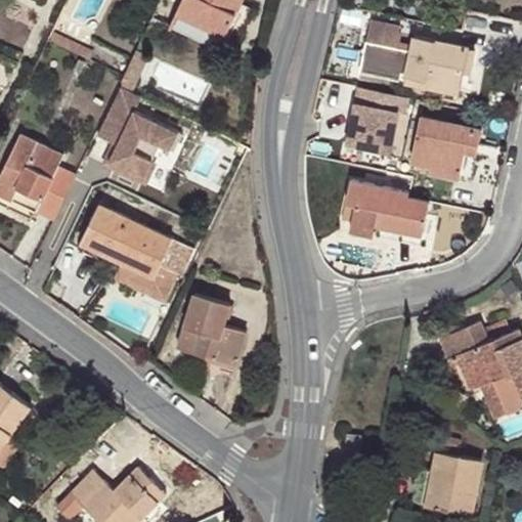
[(181,0),(176,13),(208,29),(218,5),(234,12),(240,0),(181,0)]
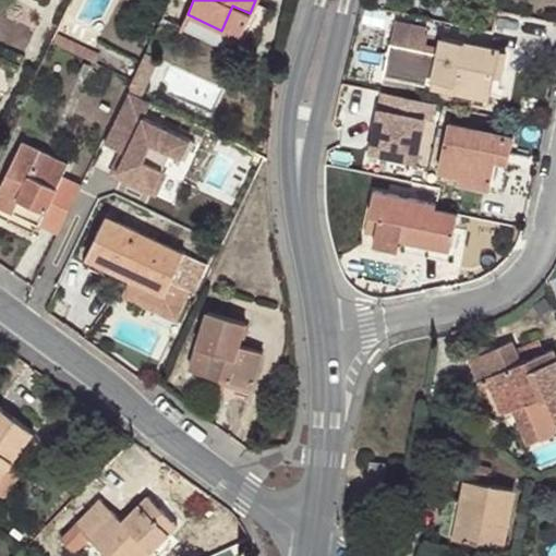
[(232,5),(221,31),(238,38),(250,13),(232,5)]
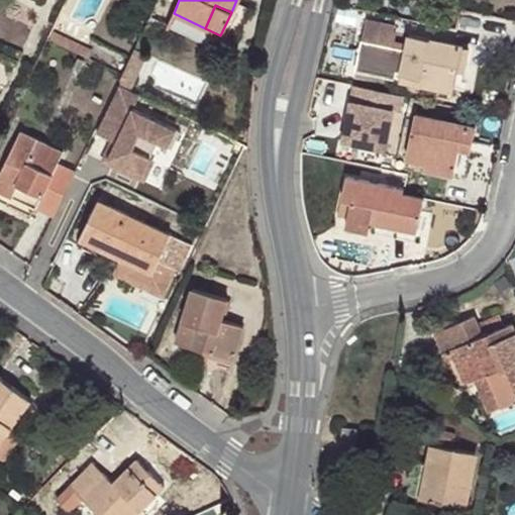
[(461,47),(408,36),(404,53),(358,43),(353,69),(451,90),(461,47)]
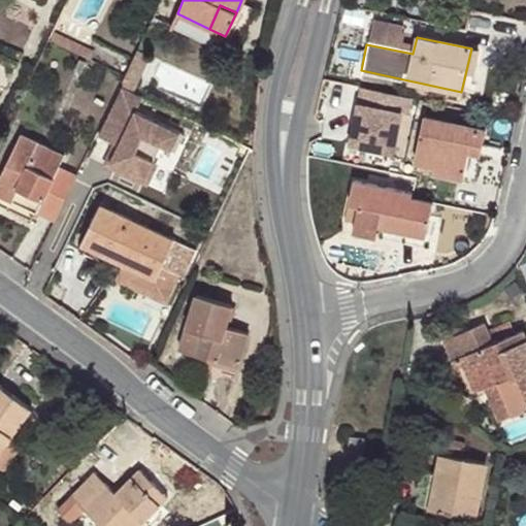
[(141,101),(120,91),(97,138),(116,148),(105,170),(140,188),(161,144),(175,152),(183,136),(134,113),(141,101)]
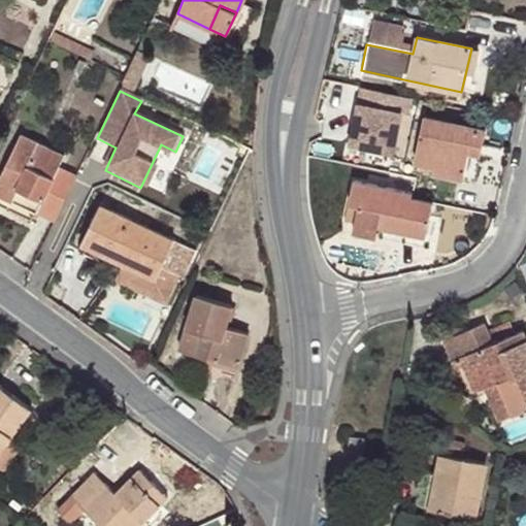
[(392,156),(403,104),(349,93),(338,144),(392,156)]
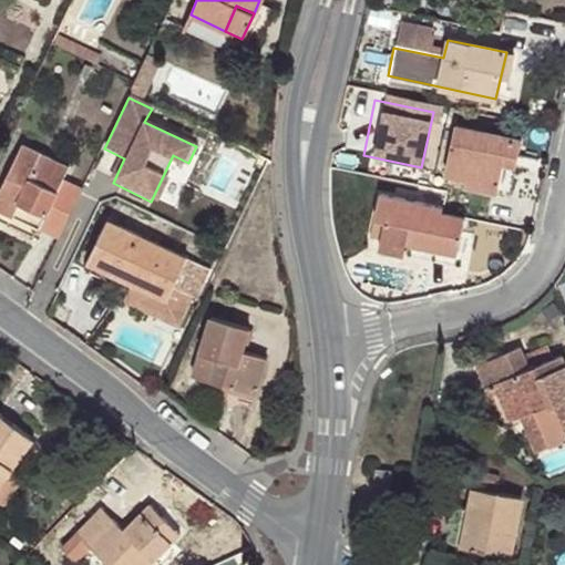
[(442,178),(461,183),(494,189),(494,196),(505,198),(520,140),(453,126),(442,178)]
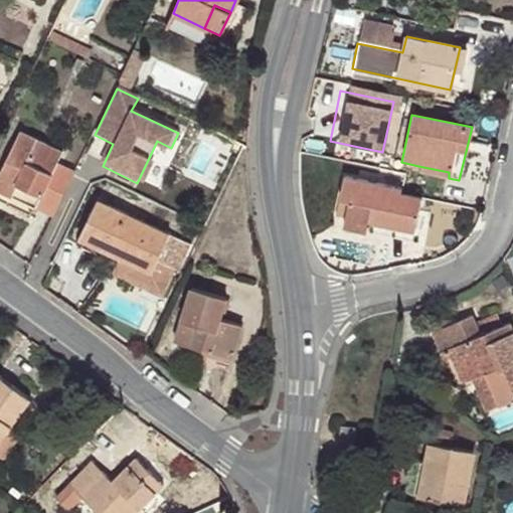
[(51,218),(73,173),(54,164),(60,153),(18,134),(0,171),(0,193),(10,198),(11,197),(16,185),(40,196),(34,209),(34,210),(51,218)]
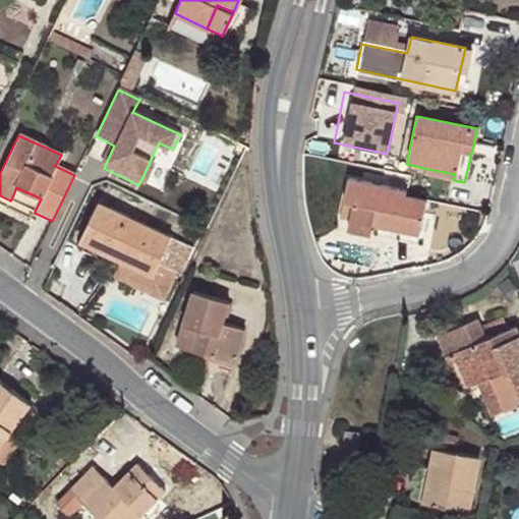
[(454,174),(423,168),(422,174),(454,180),(454,174)]
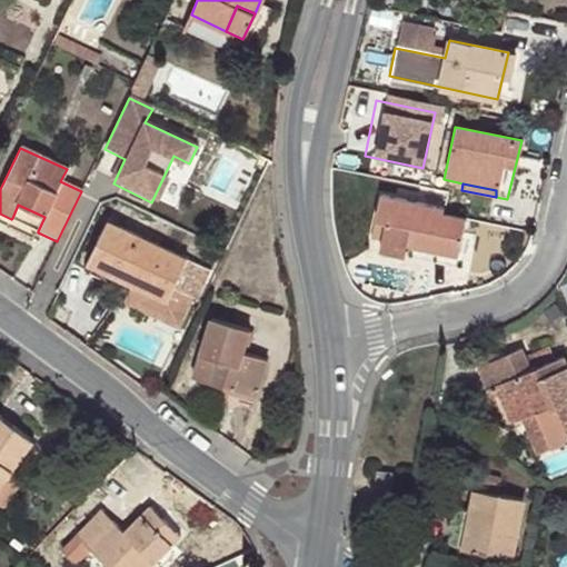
[(454,258),(463,219),(441,215),(443,211),(379,198),(374,222),(383,226),(377,254),(401,259),(405,249),(454,258)]
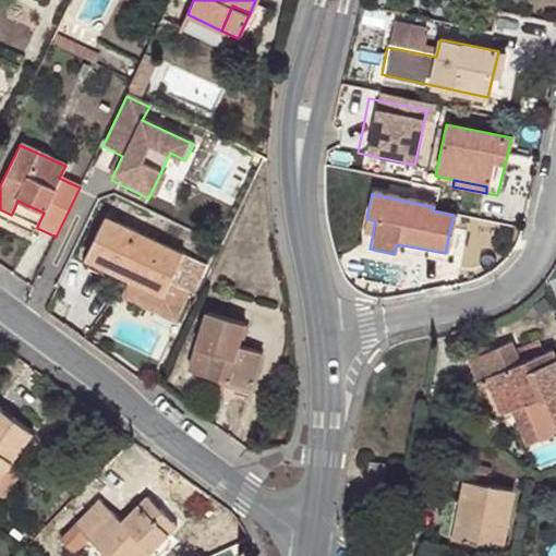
[(17,201),(12,214),(37,227),(44,213),(17,201)]
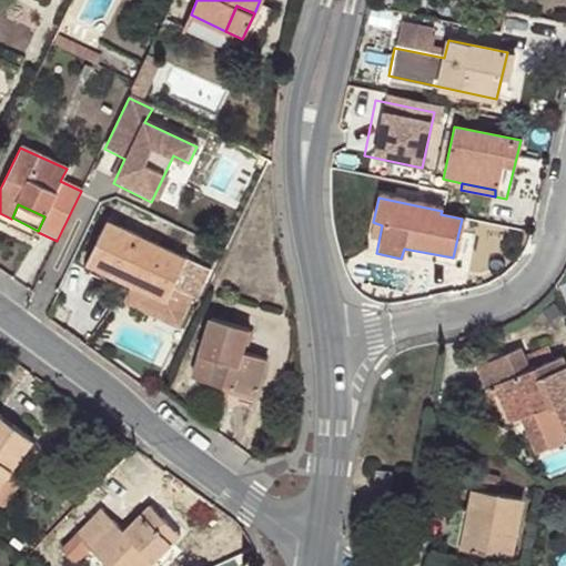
[(86,264),(163,302),(184,258),(105,221),(86,264)]
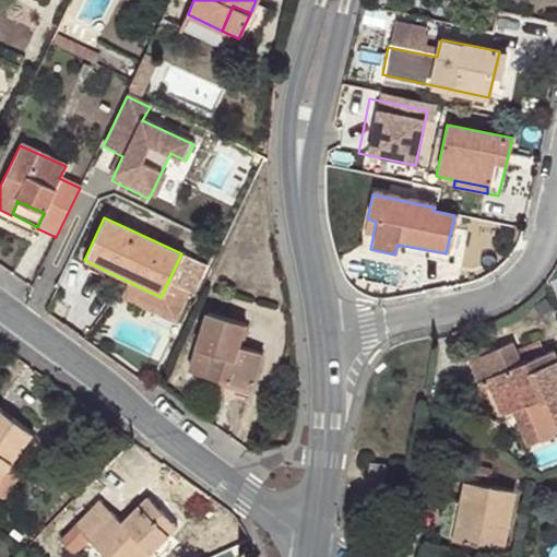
[(398,245),(394,255),(443,263),(446,253),(398,245)]
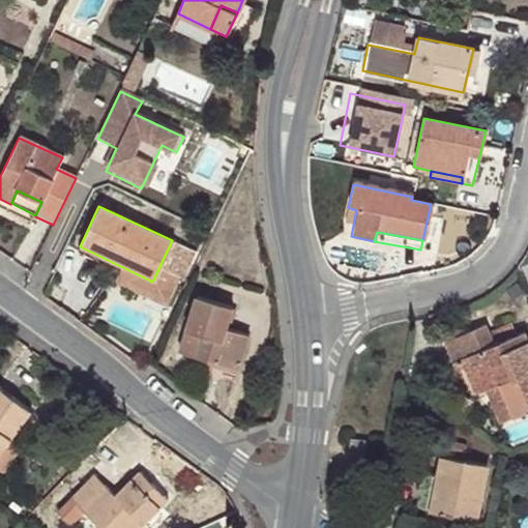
[(177,352),(236,371),(247,338),(225,330),(231,309),(195,296),(177,352)]
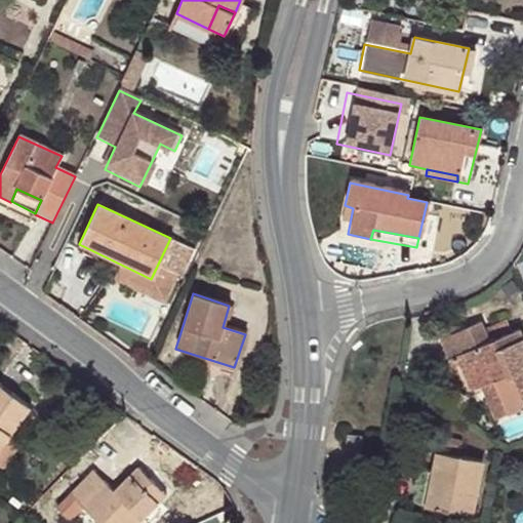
[(438,339),(447,359),(461,354),(475,389),(486,385),(495,380),(508,412),(522,406),(522,338),(519,328),(509,331),(504,320),(482,328),(480,322),(438,339)]
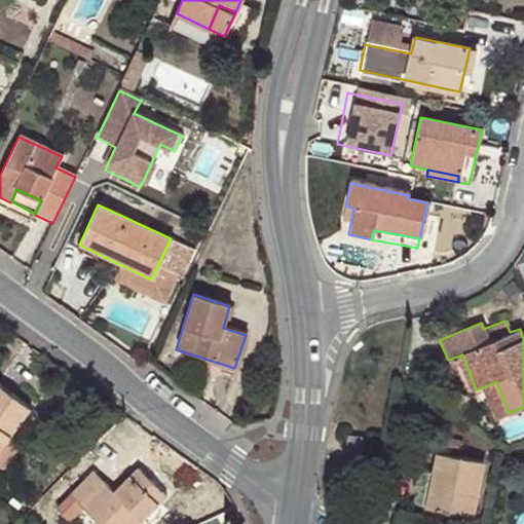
[(462,354),(448,360),(452,369),(458,368),(468,393),(476,389),(462,354)]
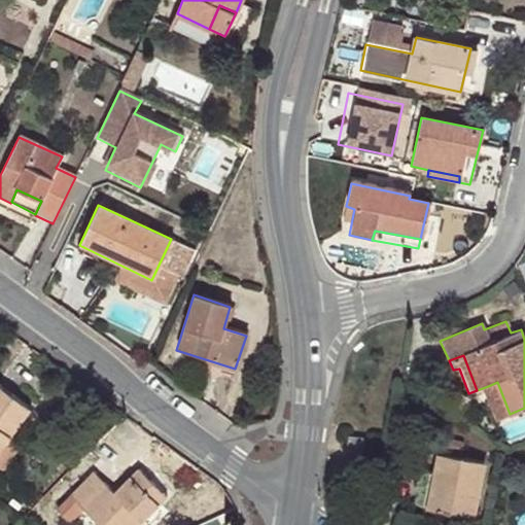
[(500,418),(510,414),(497,382),(488,386),(500,418)]
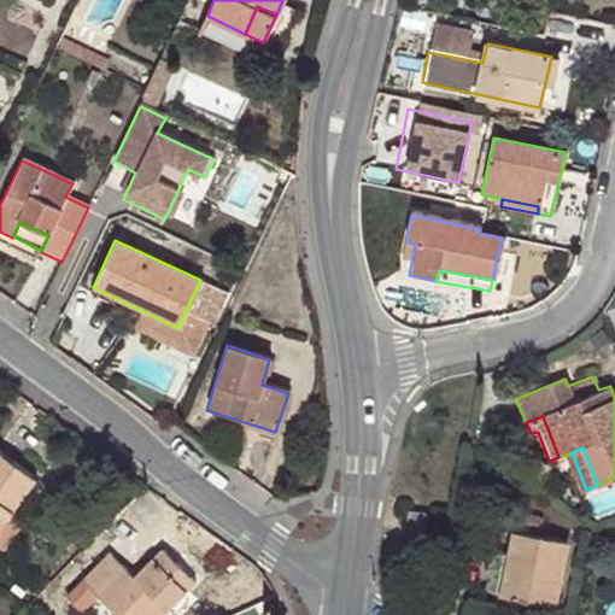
[(0,521),(31,480),(0,456),(0,521)]
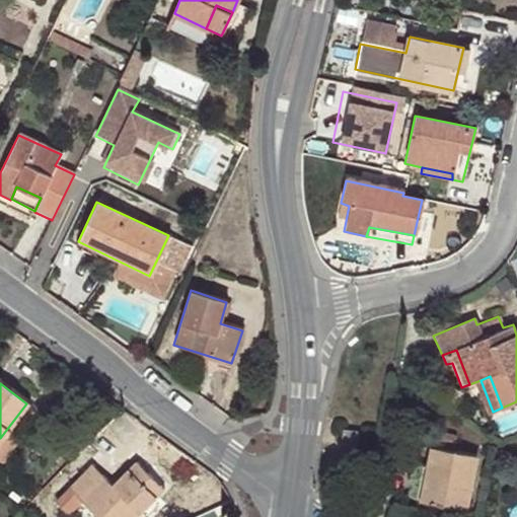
[(475,457),(431,446),(419,503),(465,513),(475,457)]
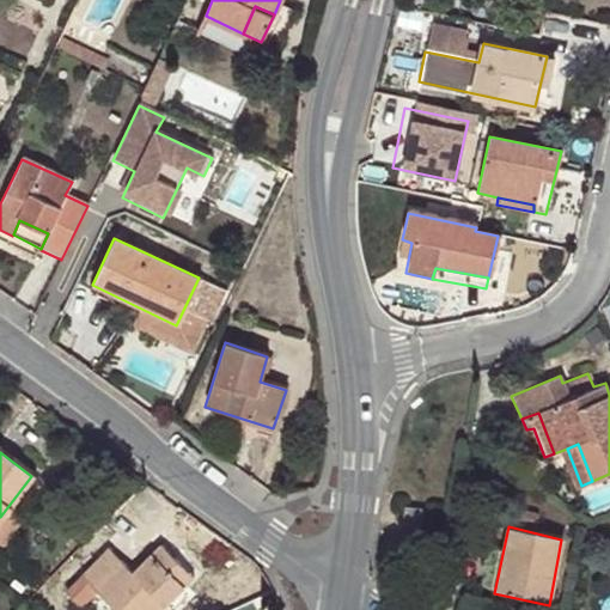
[(92,591),(111,609),(156,609),(188,579),(157,548),(128,575),(103,549),(61,591),(75,605),(92,591)]
